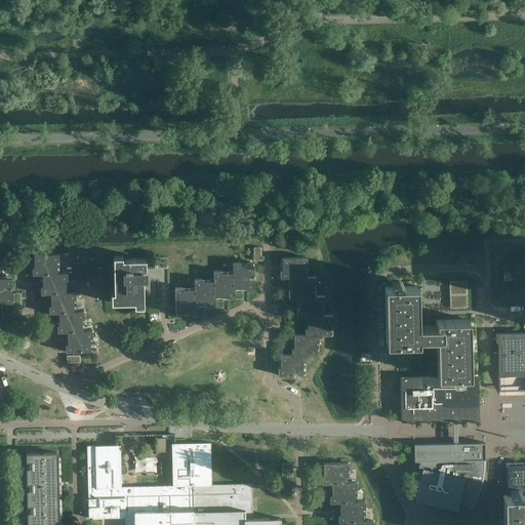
[(32,275),(43,275),(57,275),(57,274),(56,261),(59,261),(59,254),(34,254),(34,263),(35,263),(35,268),(32,268),(32,275)]
